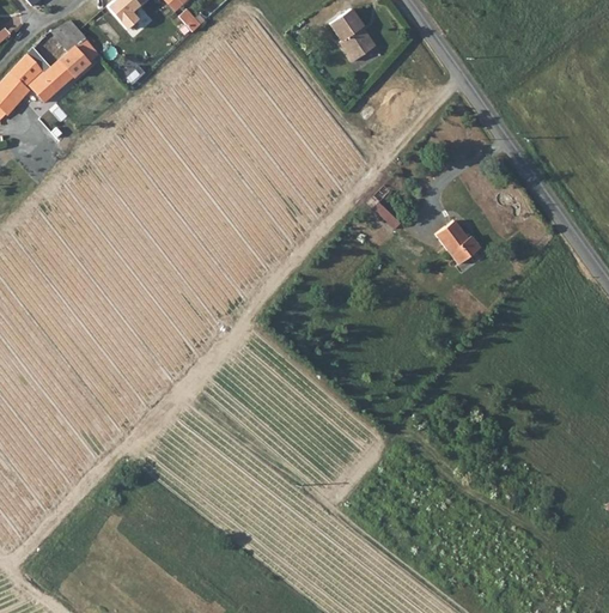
[(131,11),(138,5),(133,0),(111,0),(105,6),(125,29),(136,19),(131,11)]
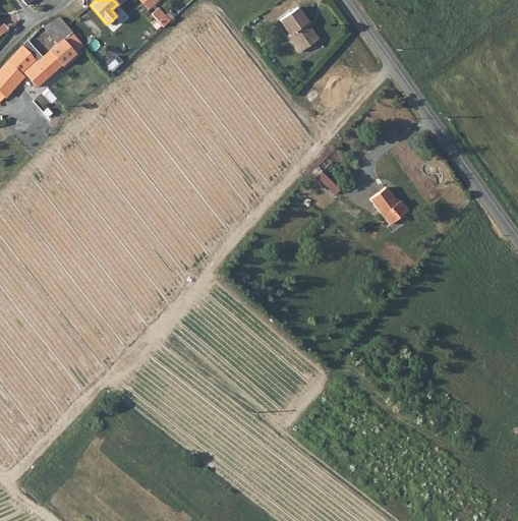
[(151,14),(154,18),(161,11),(158,8),(151,14)]
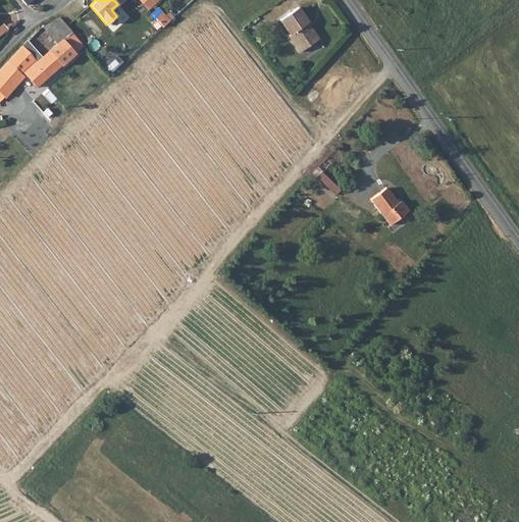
[(305,25),(307,23),(308,23),(298,9),(280,20),(291,35),(289,36),(300,53),(318,41),(311,29),(309,31),(305,25)]
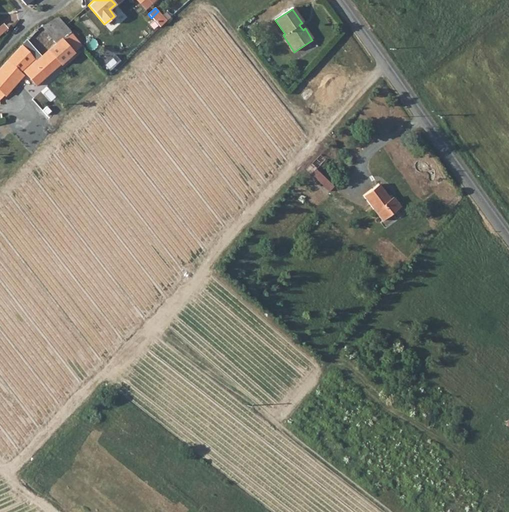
[(158,11),(151,18),(160,27),(166,21),(158,11)]
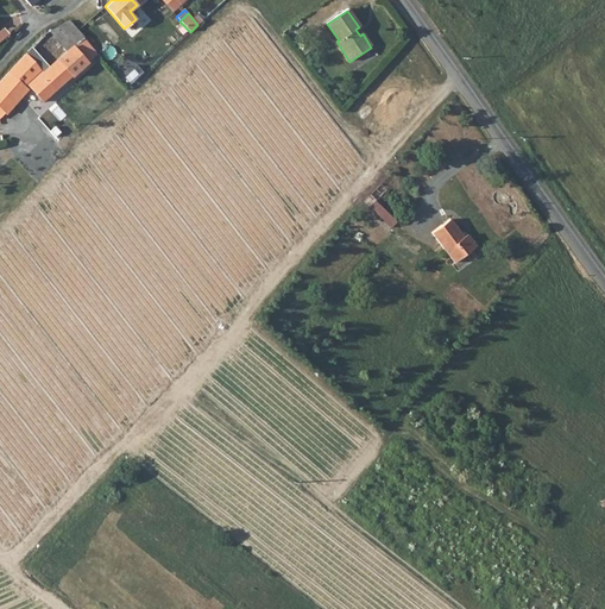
[(41,50),(33,43),(0,81),(0,108),(4,112),(5,113),(20,96),(26,101),(45,82),(55,90),(95,54),(76,29),(77,27),(71,19),(49,31),(64,51),(42,73),(30,61),(41,50)]
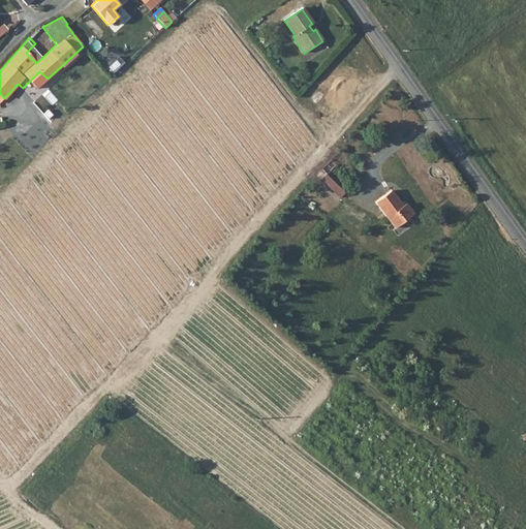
[(390,190),(374,201),(393,228),(411,215),(406,207),(403,209),(401,206),(390,190)]
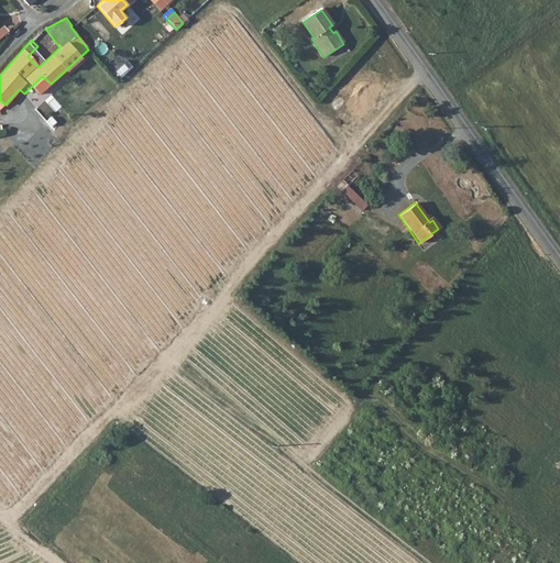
All buildings are outlined.
